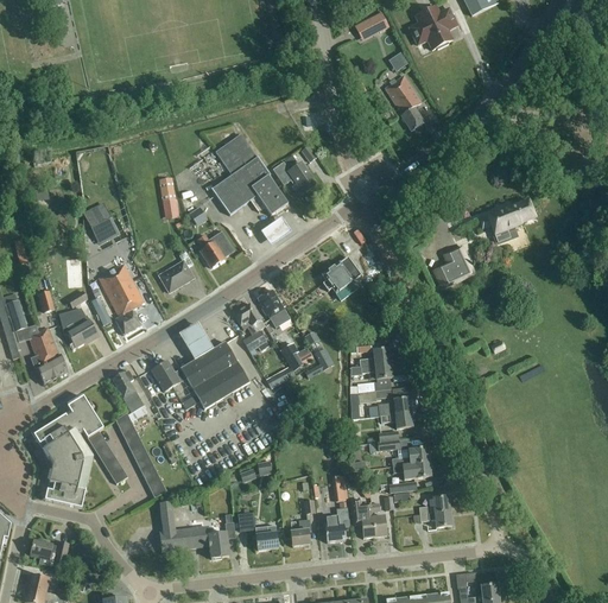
[(496,1),(495,0),(464,0),(472,14),(496,1)]
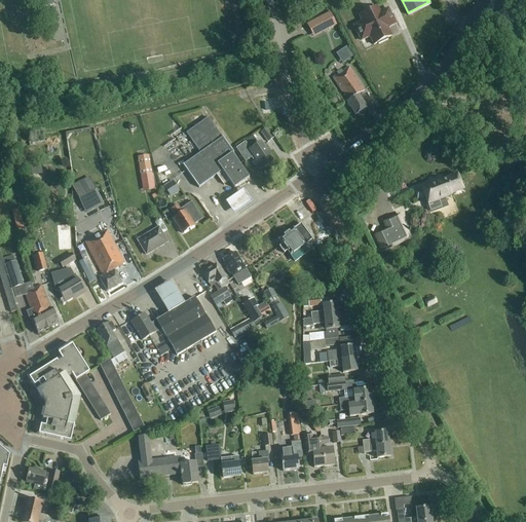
[(387,25),(393,22),(390,14),(391,13),(388,5),(380,9),(377,3),(358,12),(361,20),(353,23),(361,38),(370,34),(374,42),(377,40),(378,41),(388,36),(387,35),(391,33),(387,25)]
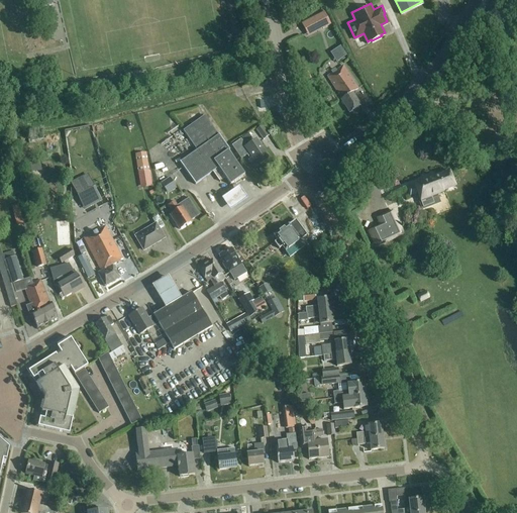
[(325,9),(303,22),(309,32),(330,20),(325,9)]
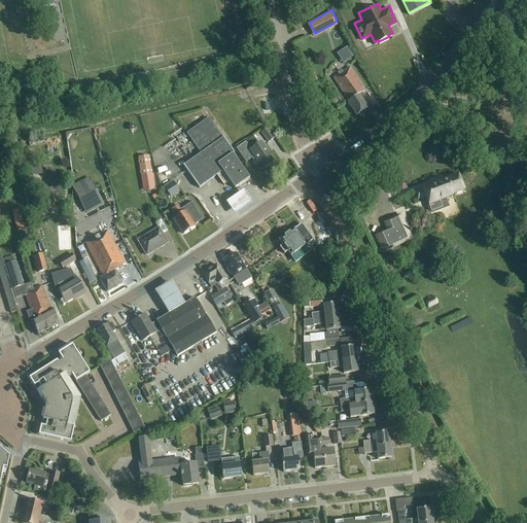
[(350,42),(339,46),(343,58),(354,53),(350,42)]
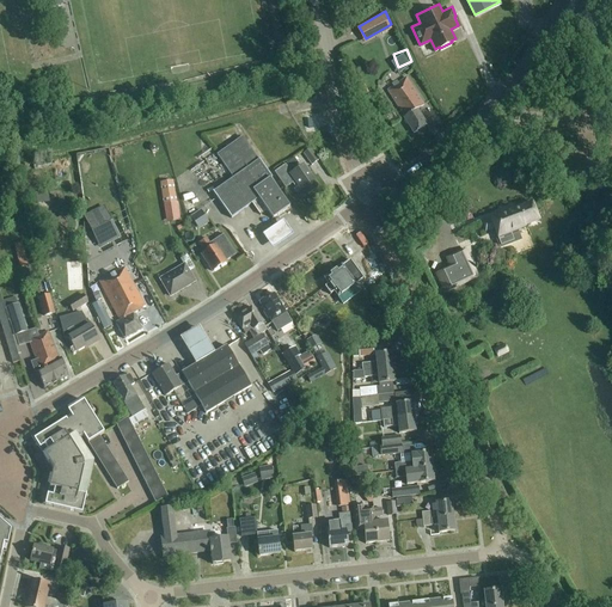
[(414,130),(427,122),(417,105),(424,102),(407,73),(386,86),(414,130)]
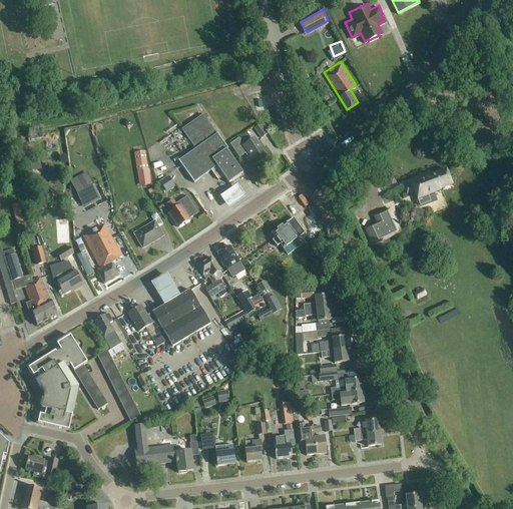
[(228,180),(242,170),(226,147),(227,146),(217,131),(216,131),(203,112),(181,127),(195,146),(178,158),(193,179),(216,163),(228,180)]
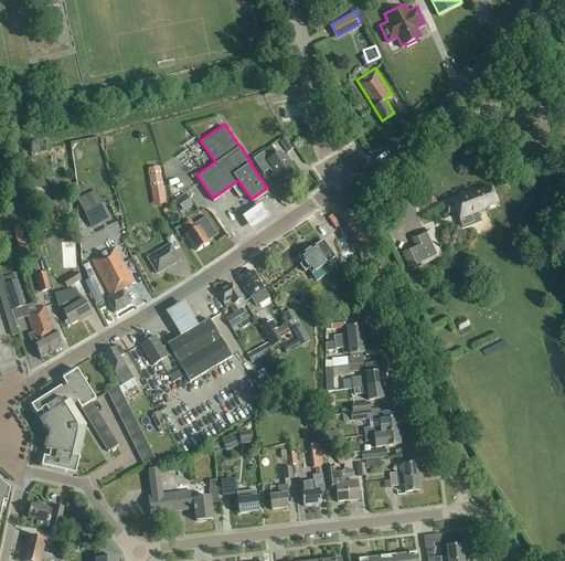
[(286,134),(279,139),(287,149),(294,145),(286,134)]
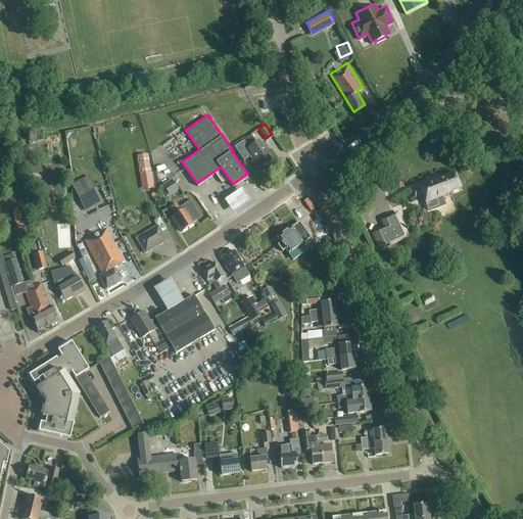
[(257,167),(272,156),(258,138),(249,145),(243,138),(234,144),(244,157),(251,152),(254,156),(251,159),(257,167)]
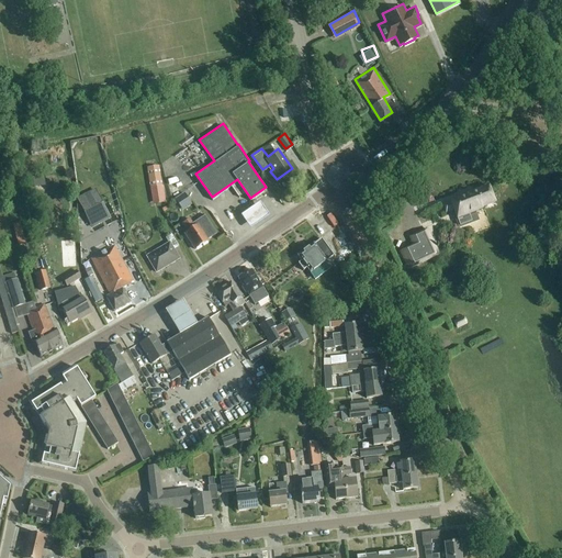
[(147,164),(153,201),(166,199),(164,183),(163,185),(159,162),(147,164)]
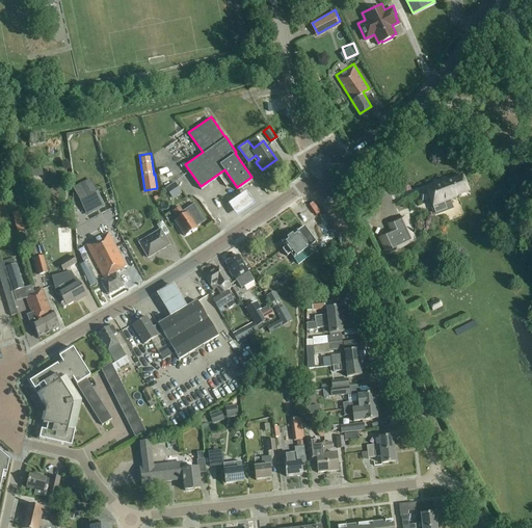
[(462,174),(420,190),(423,198),(429,195),(432,204),(434,204),(437,210),(445,208),(442,201),(469,190),(462,174)]
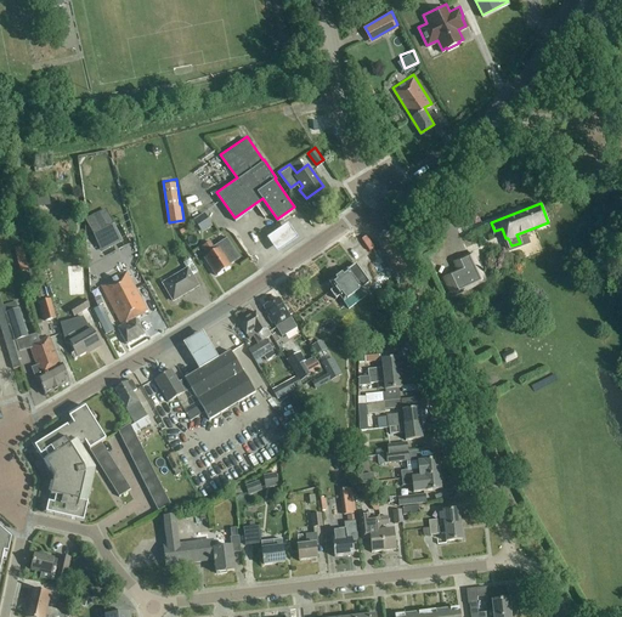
[(109,231),(96,238),(101,248),(122,237),(106,207),(85,218),(90,227),(105,220),(109,231)]
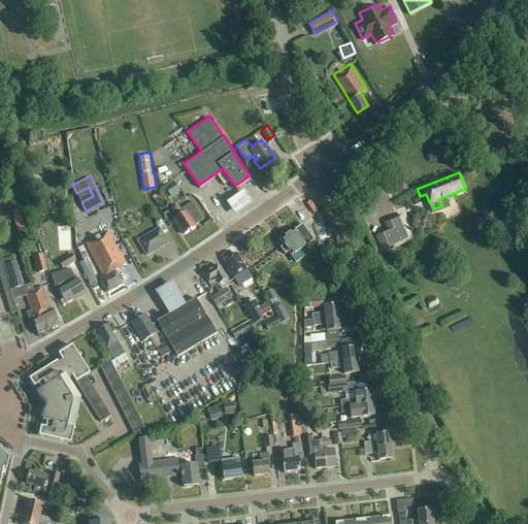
[(173,178),(164,185),(171,196),(180,190),(173,178)]
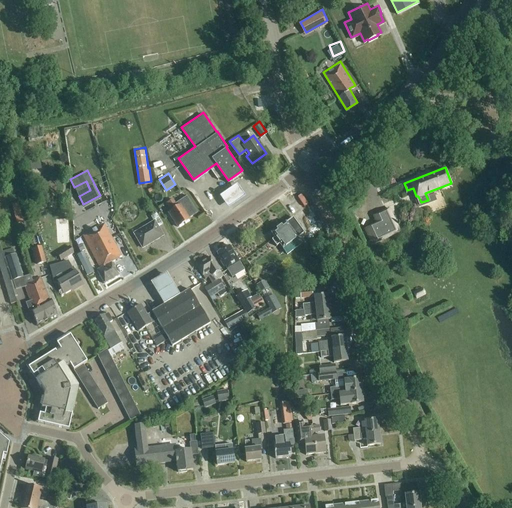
[(86,181),(74,187),(79,196),(90,190),(86,181)]
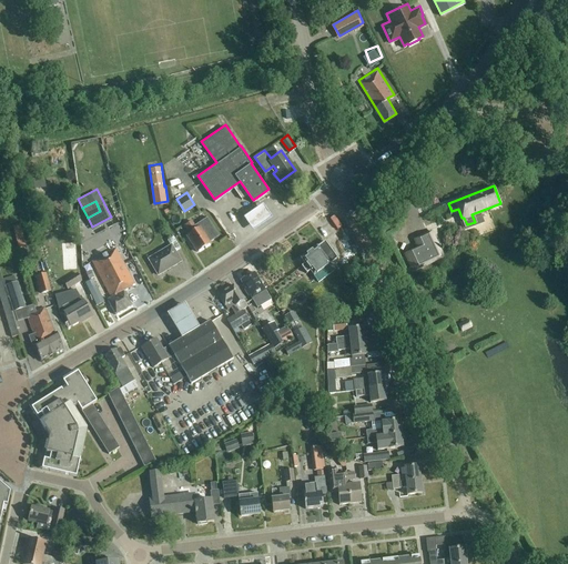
[(262,202),(243,215),(250,224),(253,229),(272,215),(269,211),(262,202)]
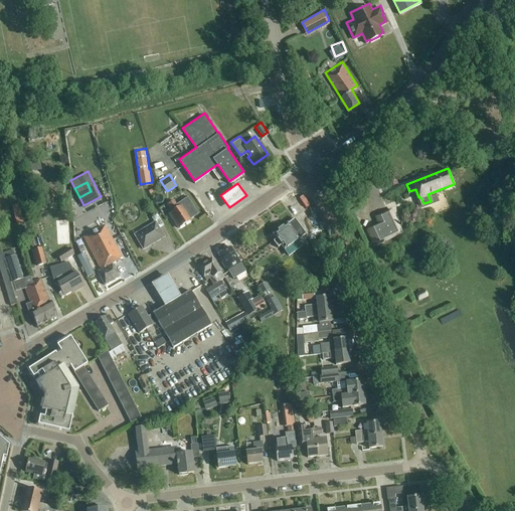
[(174,197),(167,201),(172,209),(169,211),(178,225),(190,217),(189,216),(197,210),(188,195),(177,202),(174,197)]
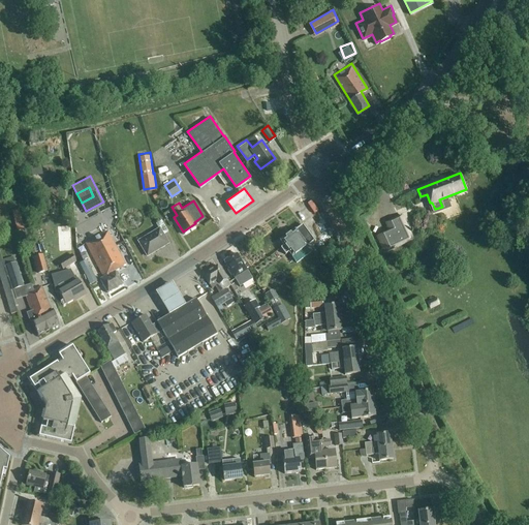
[(385,220),(390,228),(378,234),(384,249),(412,236),(402,213),(385,220)]
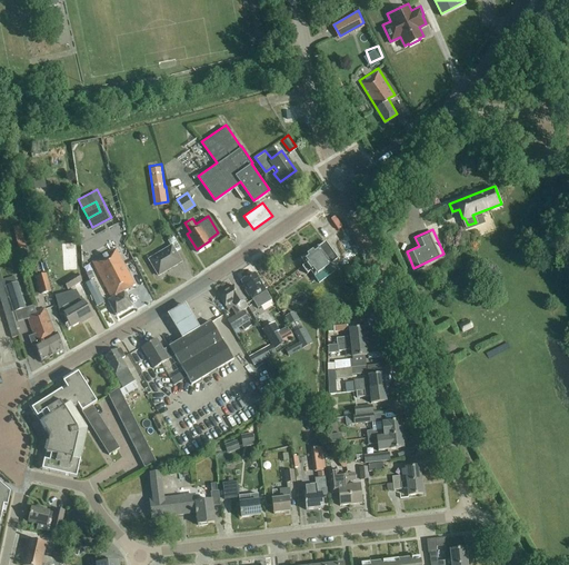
[(158,273),(181,259),(175,249),(181,246),(173,234),(168,238),(171,244),(149,257),(158,273)]
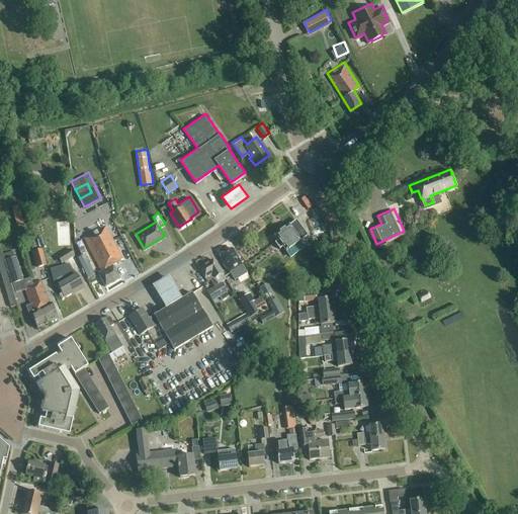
[(17,223),(27,221),(25,213),(15,217),(17,223)]
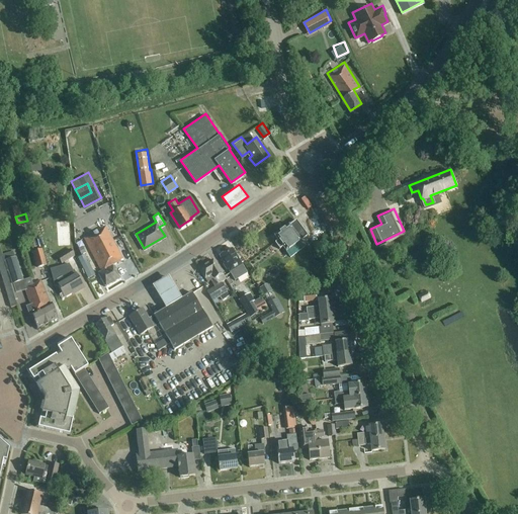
[(296,218),(274,233),(278,238),(274,240),(279,247),(282,244),(286,249),(300,238),(308,233),(296,218)]
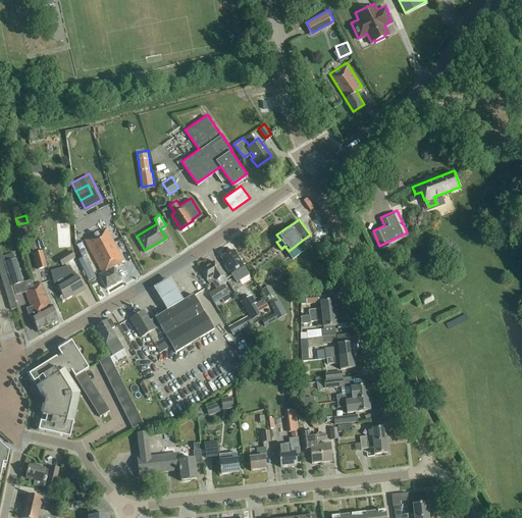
[(106,287),(120,278),(113,264),(124,258),(106,224),(84,237),(102,271),(99,273),(106,287)]
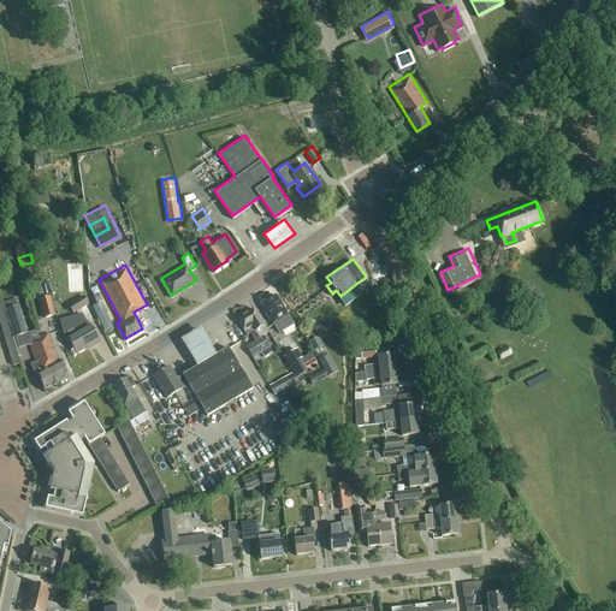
[(55,313),(49,292),(39,296),(43,315),(55,313)]
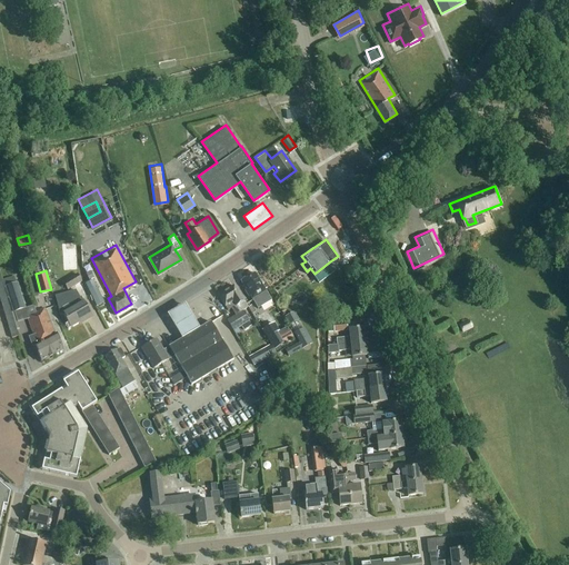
[(63,279),(68,287),(75,283),(81,296),(88,291),(81,279),(82,278),(77,270),(63,279)]
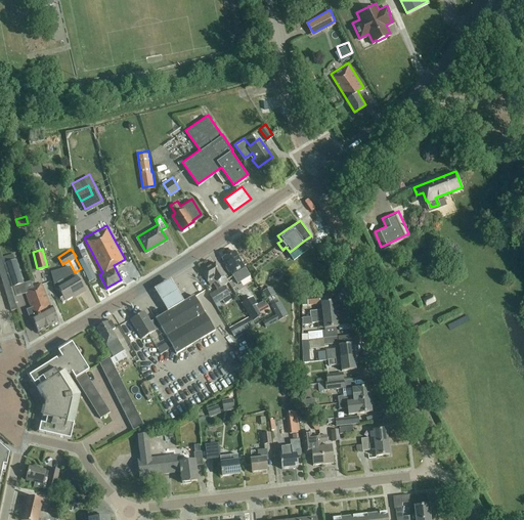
[(230,269),(232,273),(246,266),(234,249),(222,256),(226,263),(225,264),(228,270),(230,269)]
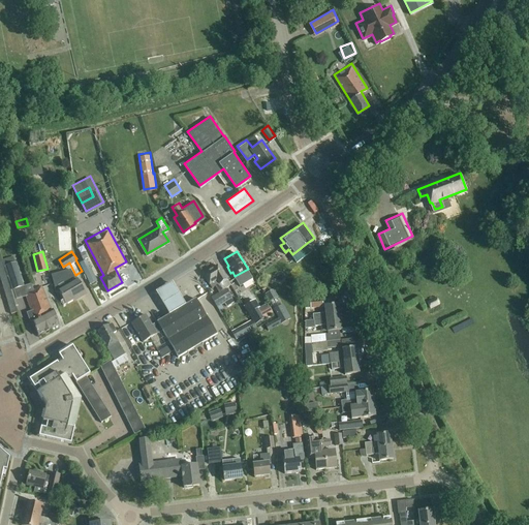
[(0,253),(0,275),(10,311),(17,309),(0,253)]
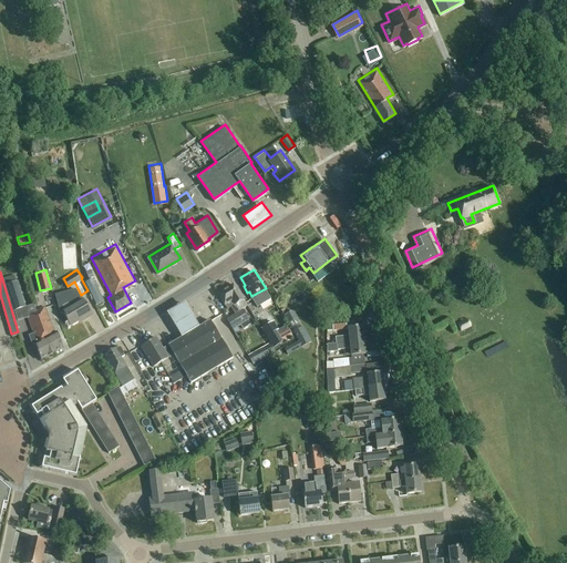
[(93,277),(86,280),(98,302),(104,298),(93,277)]
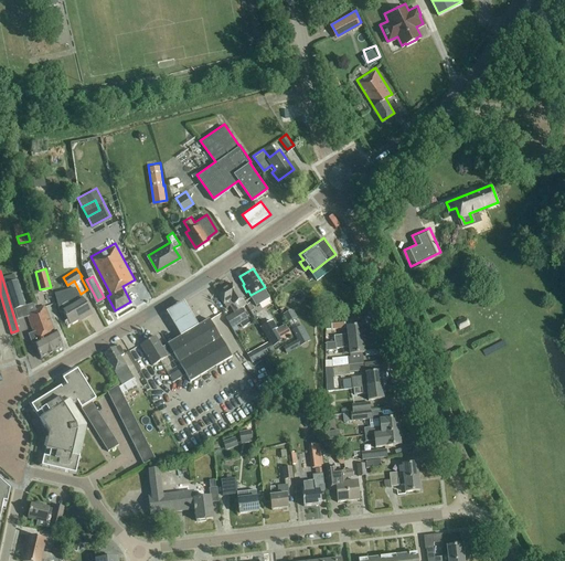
[(23,304),(16,278),(4,282),(12,307),(23,304)]
